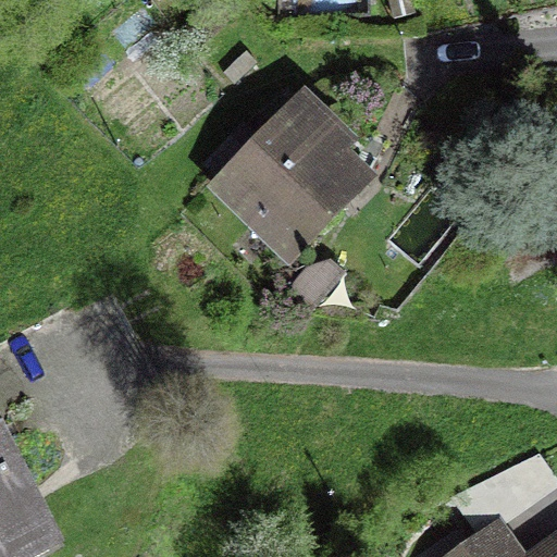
[(242,127),(202,166),(288,251),(357,183),(329,155),(339,144),(301,107),(262,147),(242,127)]
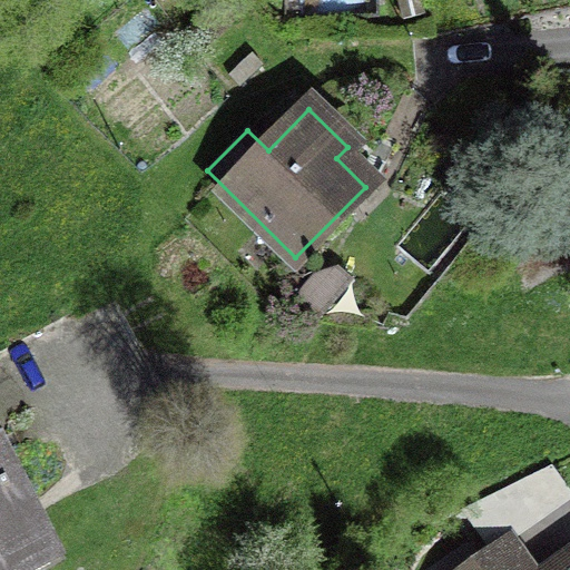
[(315,271),(291,301),(307,315),(321,316),(341,292),(315,271)]
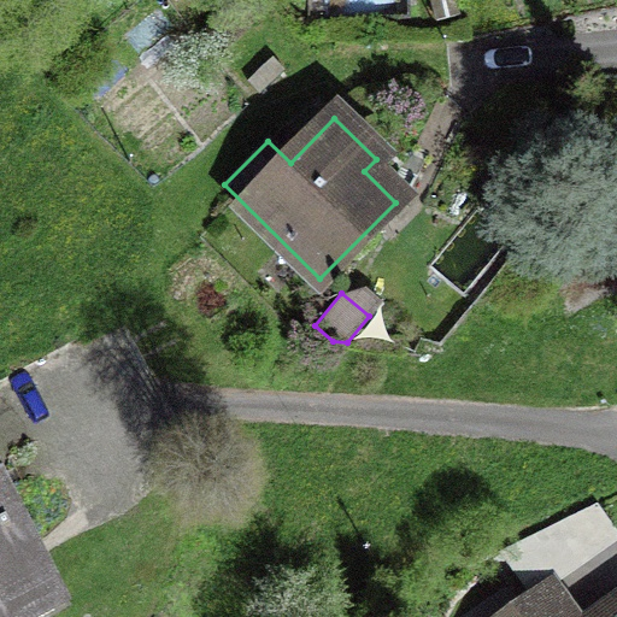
[(499,552),(527,591),(613,527),(597,503),(499,552)]
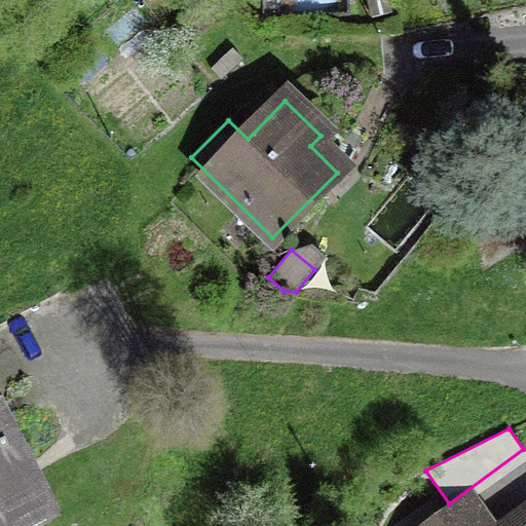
[(0,523),(1,525),(11,525),(41,512),(0,430),(0,523)]
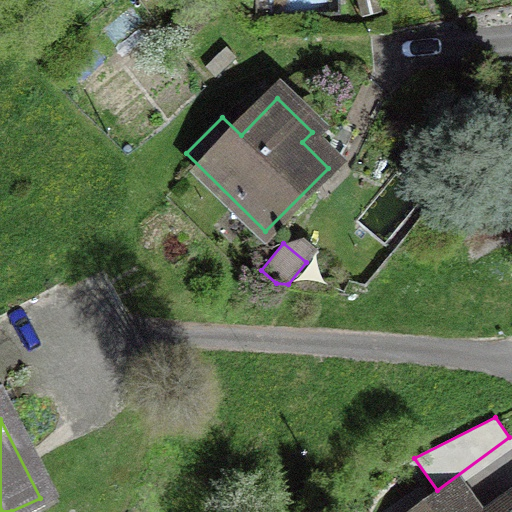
[(453,511),(443,497),(421,511),(511,511),(511,504),(500,511),(453,511)]
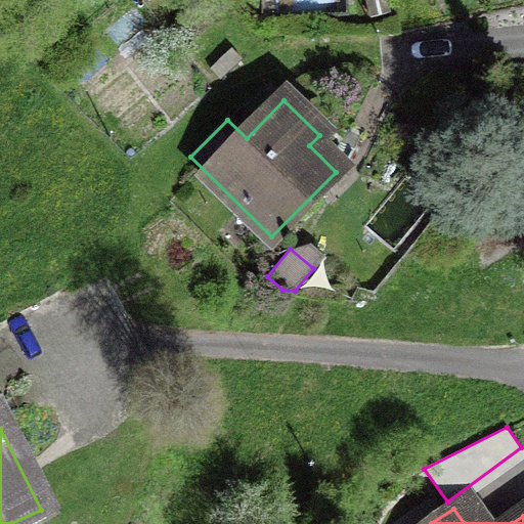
All buildings are outlined.
